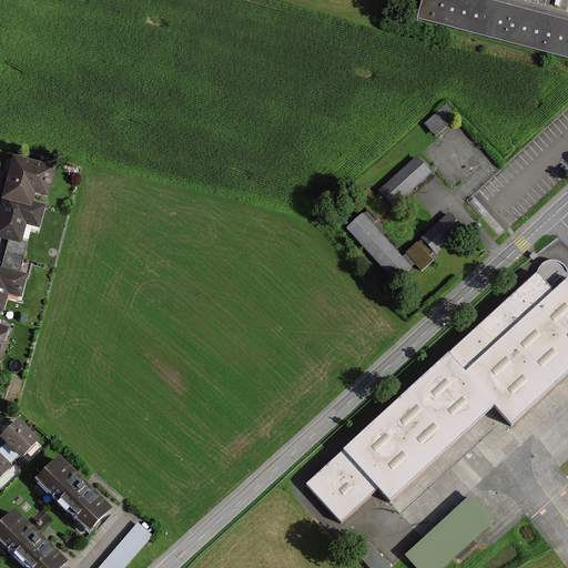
[(567,20),(490,0),(421,0),(416,19),(567,59),(567,20)]
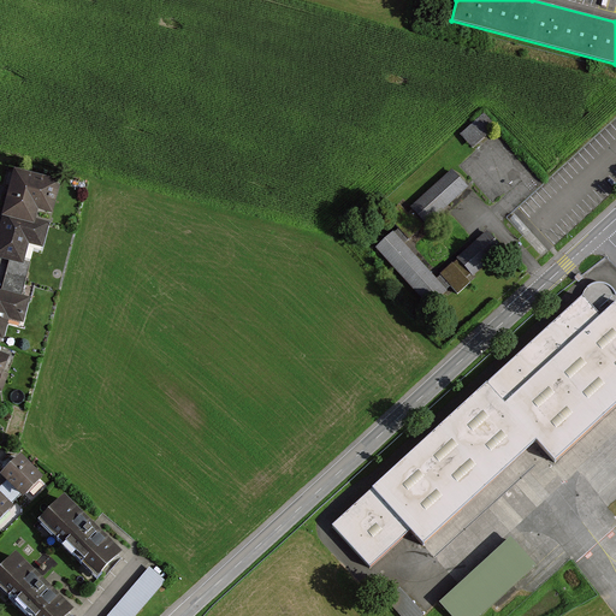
[(474,149),(497,129),(485,116),(462,136),(474,149)]
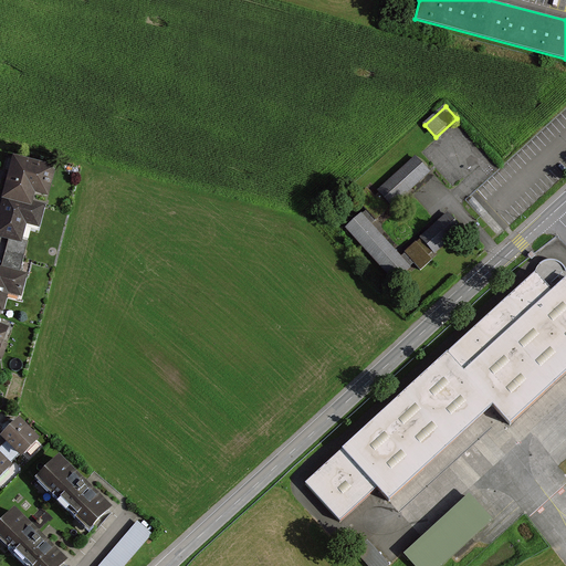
[(392,206),(429,171),(416,156),(378,190),(392,206)]
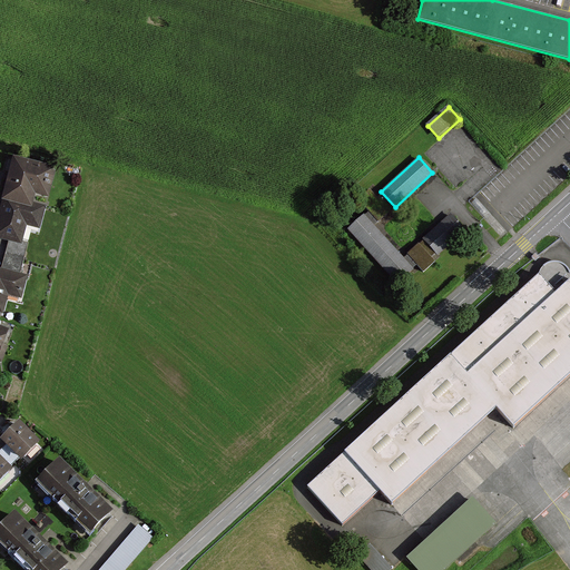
[(11,159),(2,200),(30,207),(33,195),(47,198),(53,169),(11,159)]
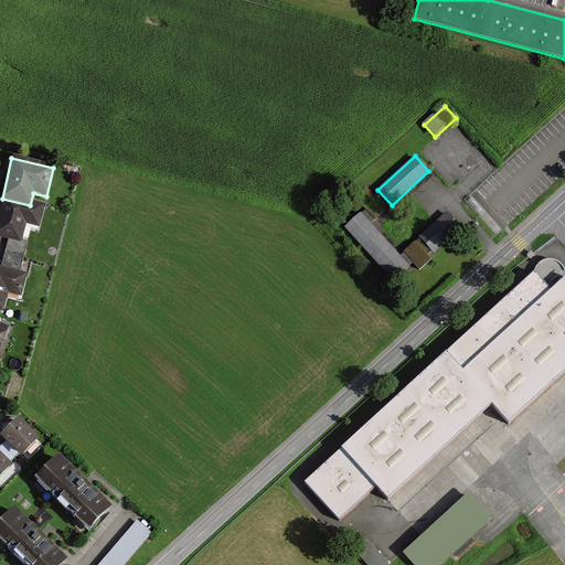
[(30,205),(2,199),(0,205),(0,235),(20,241),(23,224),(38,227),(42,208),(30,205)]
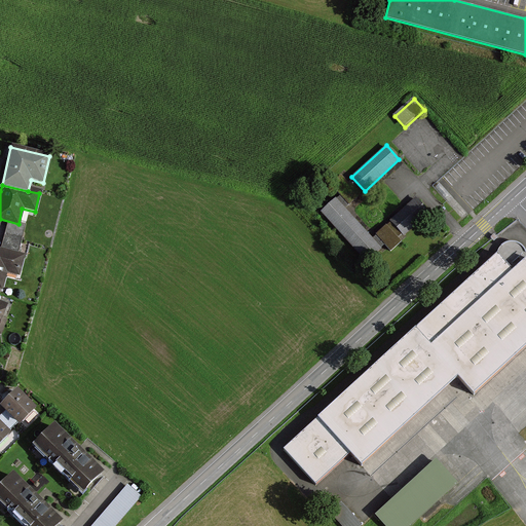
[(381,250),(337,198),(321,213),(365,264),(381,250)]
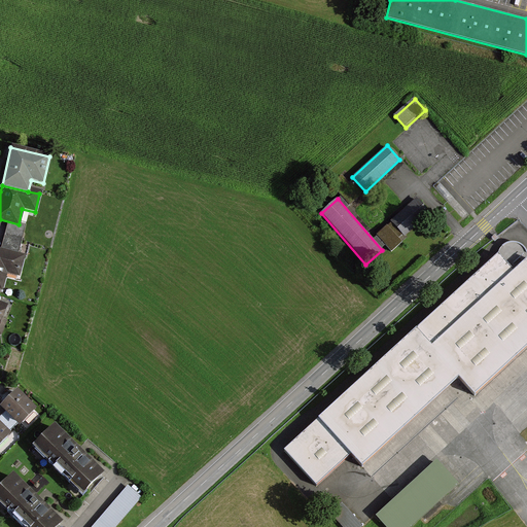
[(406,237),(430,212),(418,199),(392,223),(406,237)]
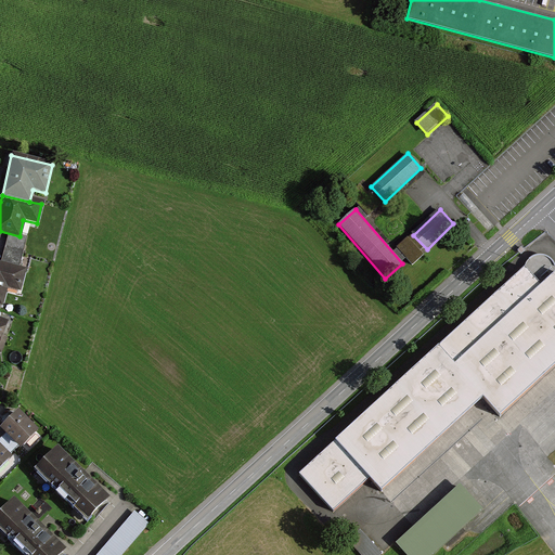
[(0,263),(0,305),(2,306),(7,288),(20,292),(25,271),(0,263)]
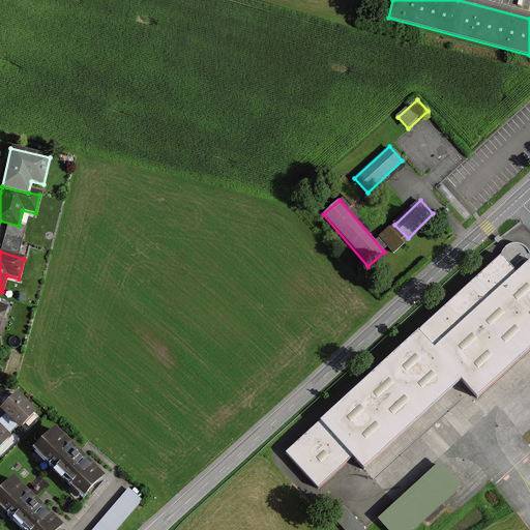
[(320,418),(285,451),(319,487),(353,455),(365,469),(462,382),(477,399),(529,348),(529,258),(517,270),(501,254),(494,260),(320,418)]
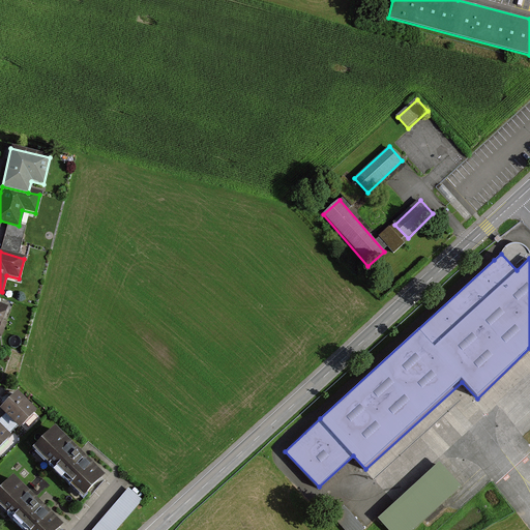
[(35,411),(18,393),(2,409),(20,427),(35,411)]
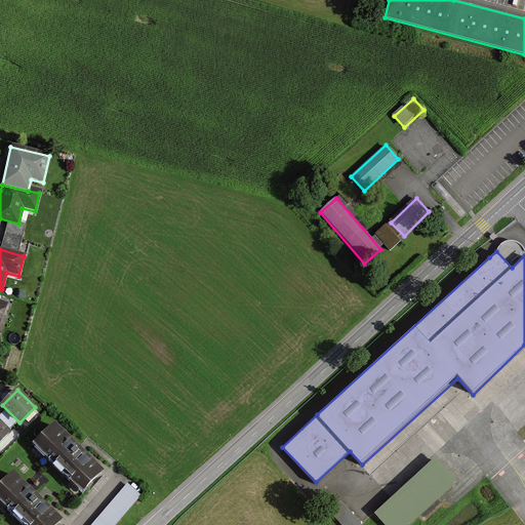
[(0,442),(10,432),(0,421),(0,442)]
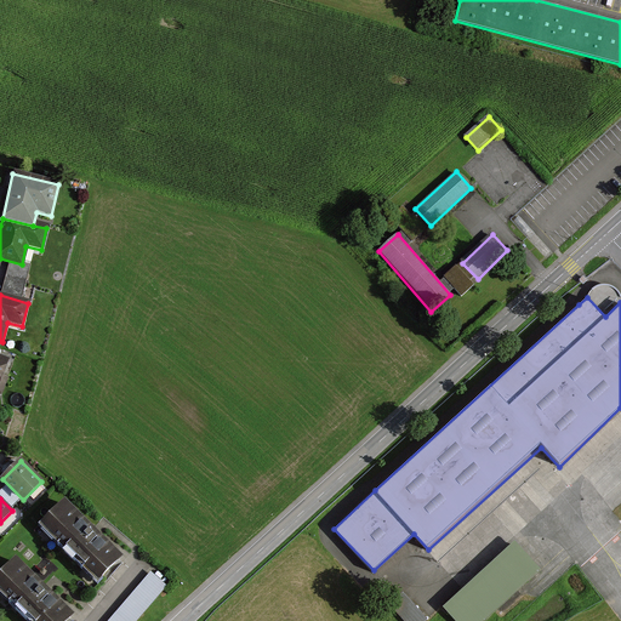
[(64,503),(41,527),(97,582),(120,559),(64,503)]
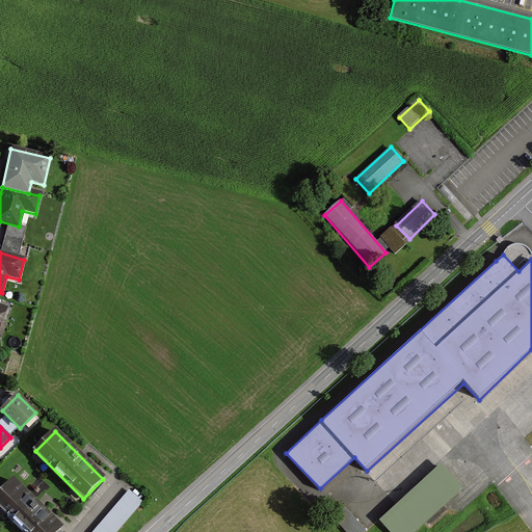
[(464,488),(442,462),(379,520),(391,531),(417,531),(425,525),(464,488)]
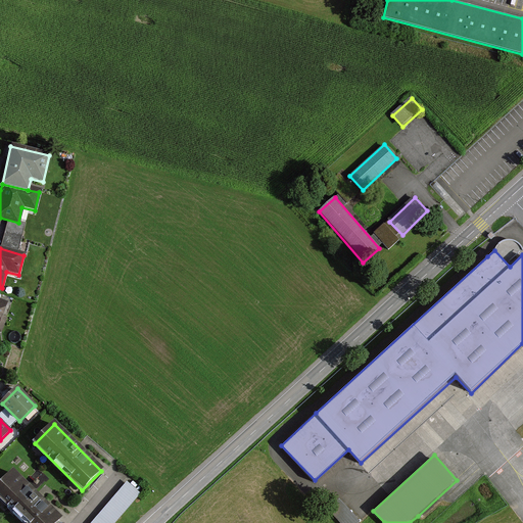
[(55,522),(60,519),(13,472),(0,484),(0,497),(25,522),(55,522)]
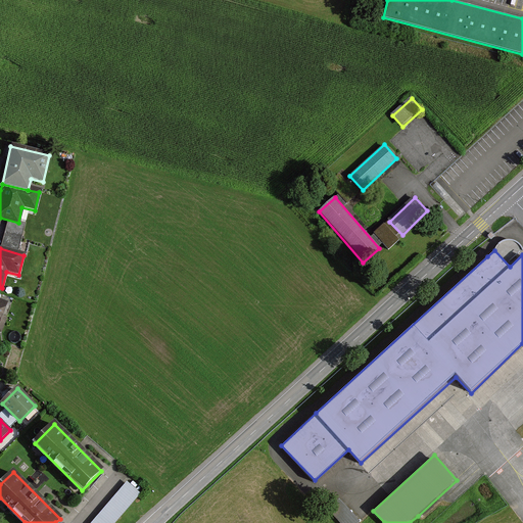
[(91,522),(115,522),(142,492),(129,480),(91,522)]
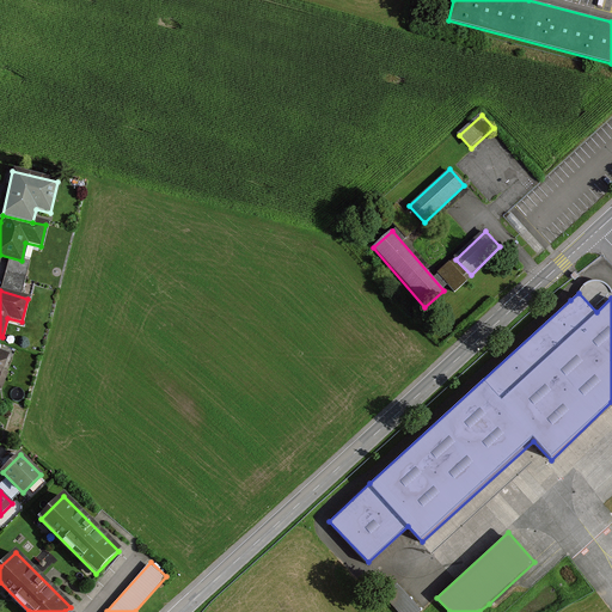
[(398,583),(380,600),(391,611),(422,611),(423,611),(398,583)]
